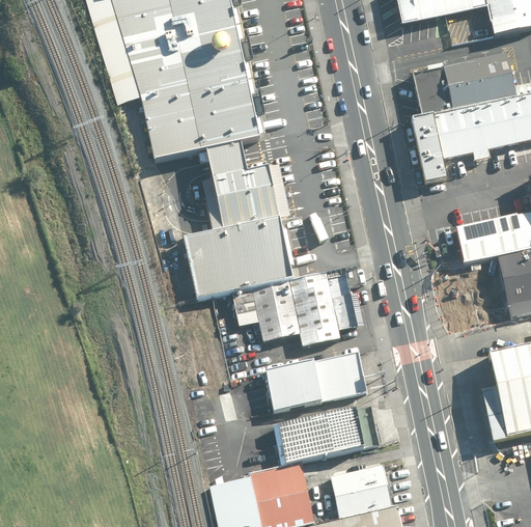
[(87,0),(88,2),(119,103),(129,100),(139,95),(112,0),(87,0)]
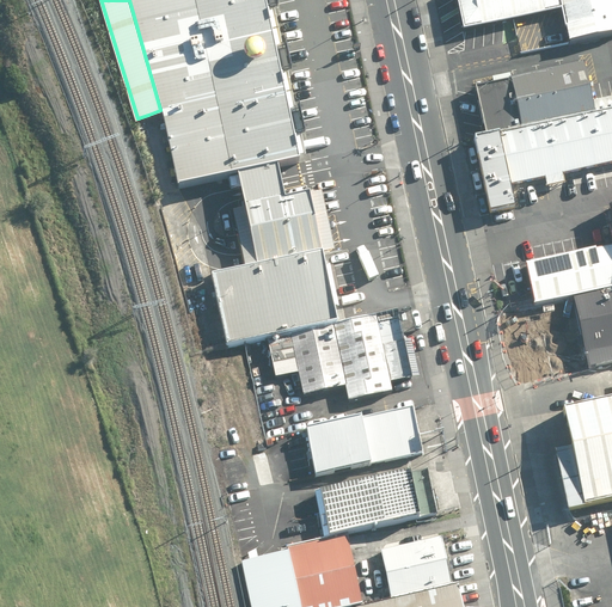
[(160,110),(181,185),(299,158),(263,0),(129,0),(160,110)]
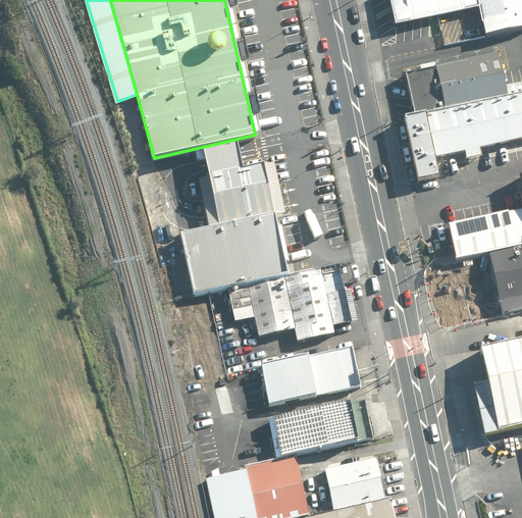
[(483,2),(482,0),(397,0),(400,19),(483,2)]
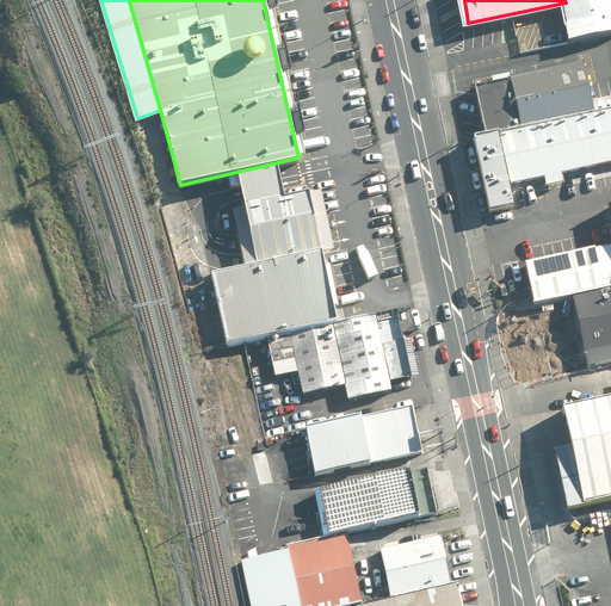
[(610,29),(610,0),(565,0),(566,2),(573,37),(610,29)]
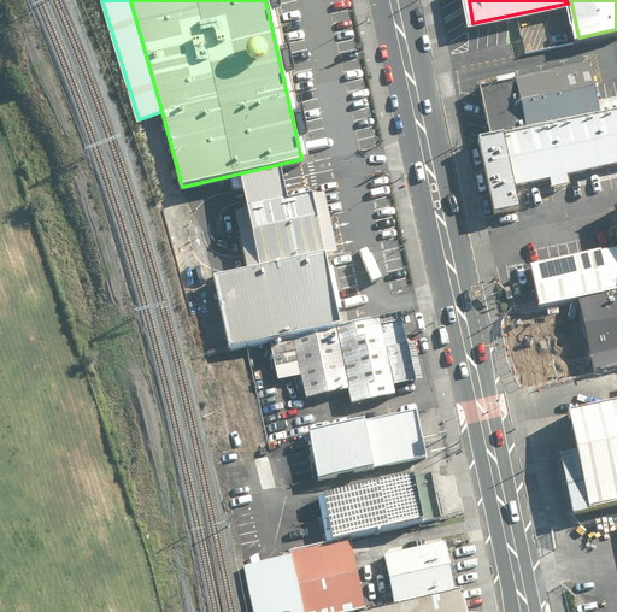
[(589,62),(517,77),(528,128),(600,112),(589,62)]
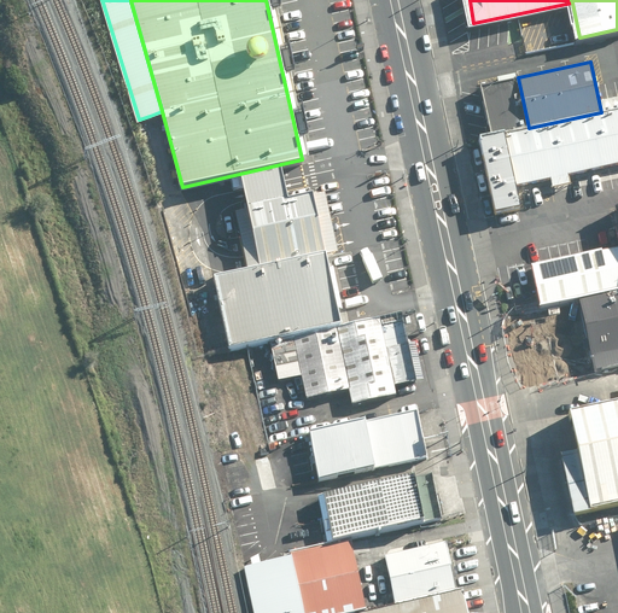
[(529,128),(479,138),(496,212),(519,208),(514,186),(584,171),(587,181),(617,174),(617,109),(601,112),(529,128)]
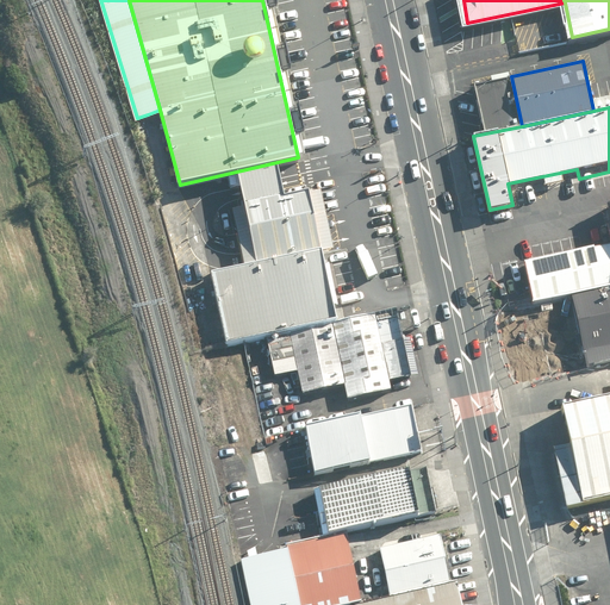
[(256,264),(322,250),(317,231),(309,191),(284,197),(279,174),(277,164),(236,173),(238,182),(251,244),(256,264)]
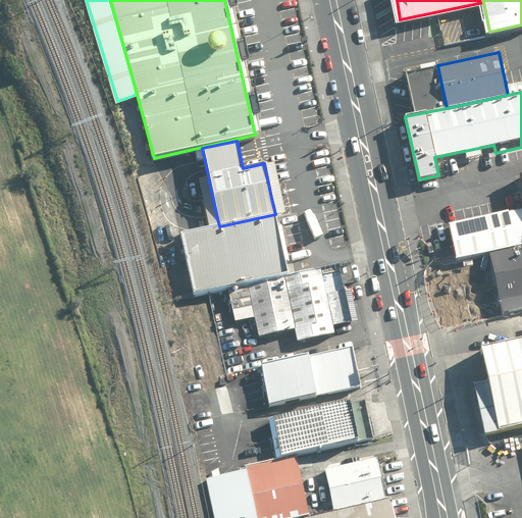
[(456,254),(489,248),(521,241),(521,166),(521,167),(521,204),(450,219),(456,254)]
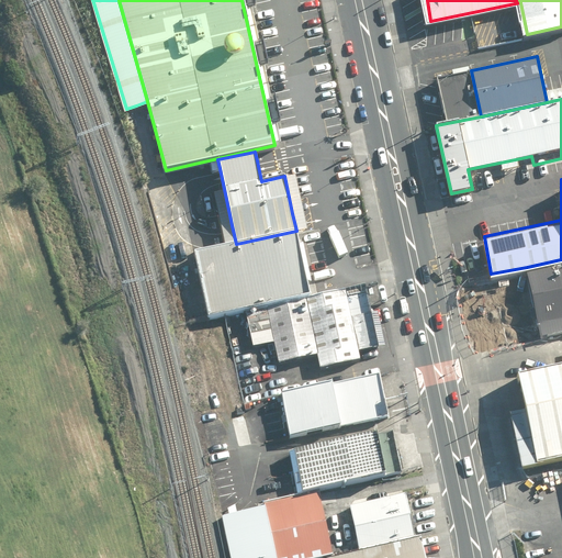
[(236,244),(194,253),(209,316),(310,294),(296,231),(236,244)]
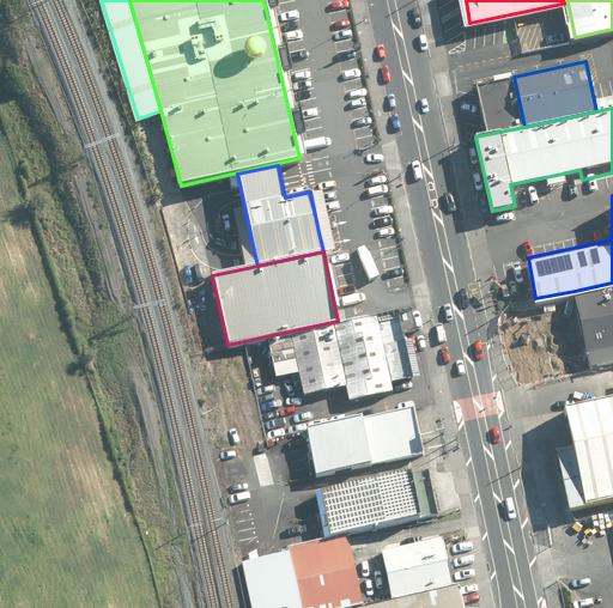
[(612,283),(575,291),(592,364),(612,359),(612,283)]
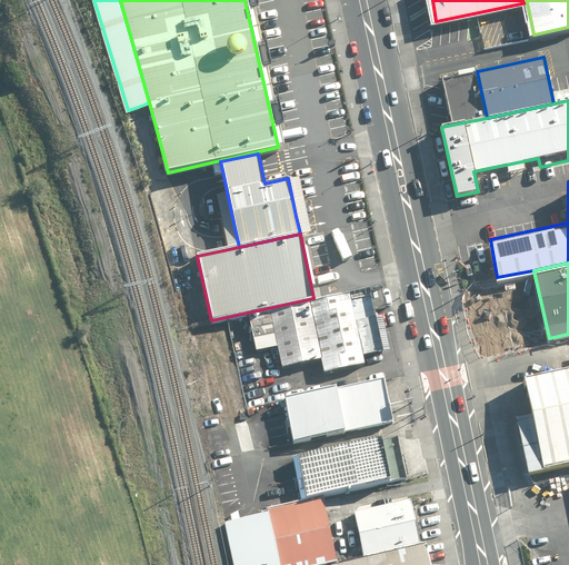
[(369,288),(249,314),(257,349),(278,345),(281,364),(320,356),(323,370),(365,363),(362,354),(382,349),(369,288)]
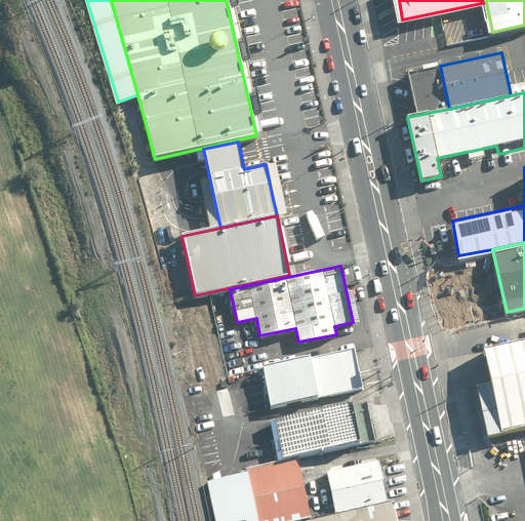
[(475,387),(486,436),(524,428),(524,339),(481,350),(489,384),(475,387)]
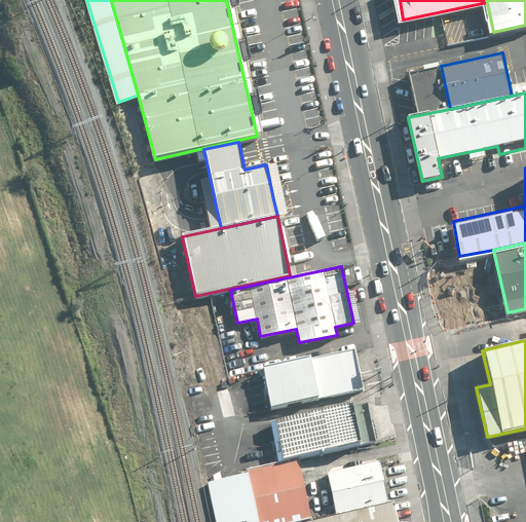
[(353,348),(263,368),(272,407),(363,387),(353,348)]
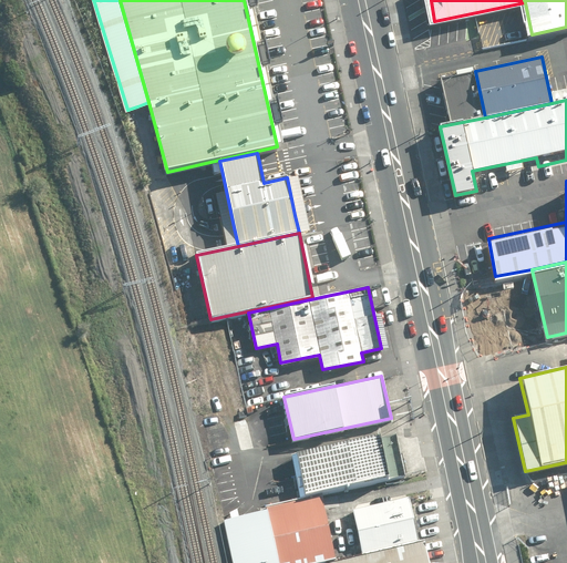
[(394,431),(292,453),(302,495),(403,474),(394,431)]
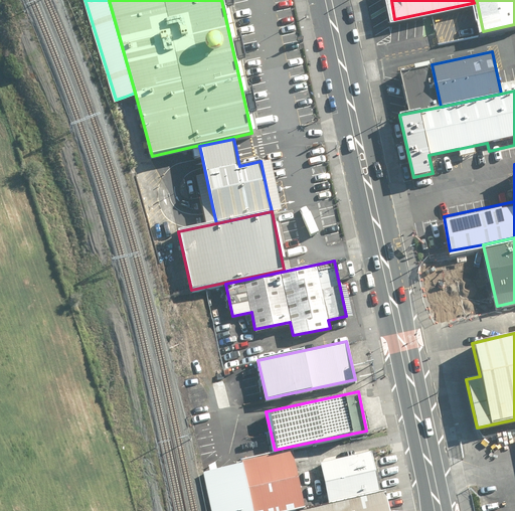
[(305,506),(292,448),(242,459),(243,463),(253,510),(281,510),(288,510),(305,506)]
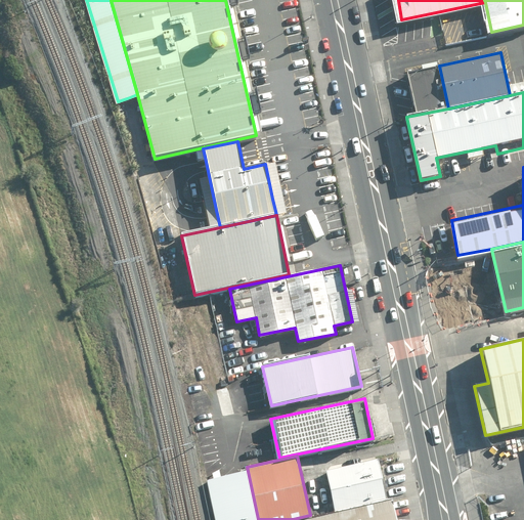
[(329,467),(338,509),(390,497),(381,456),(329,467)]
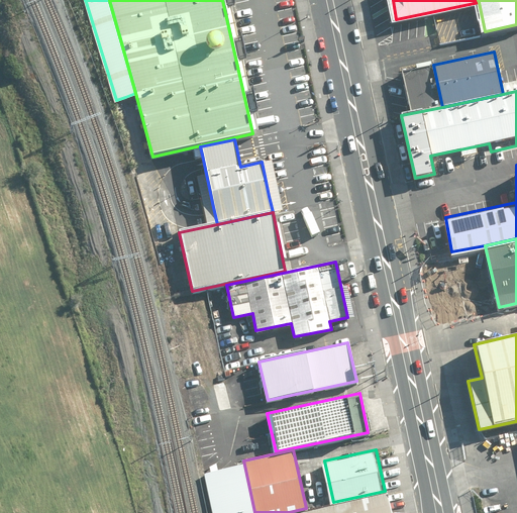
[(212,512),(254,512),(244,465),(204,474),(212,512)]
